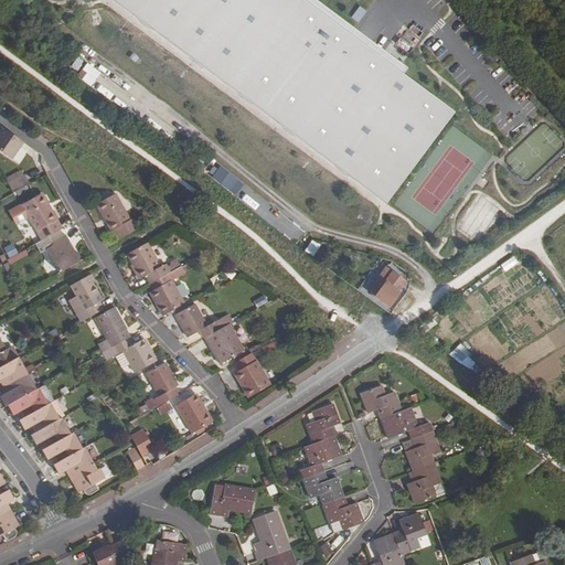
[(295,0),(108,0),(383,205),(450,116),(295,0)]
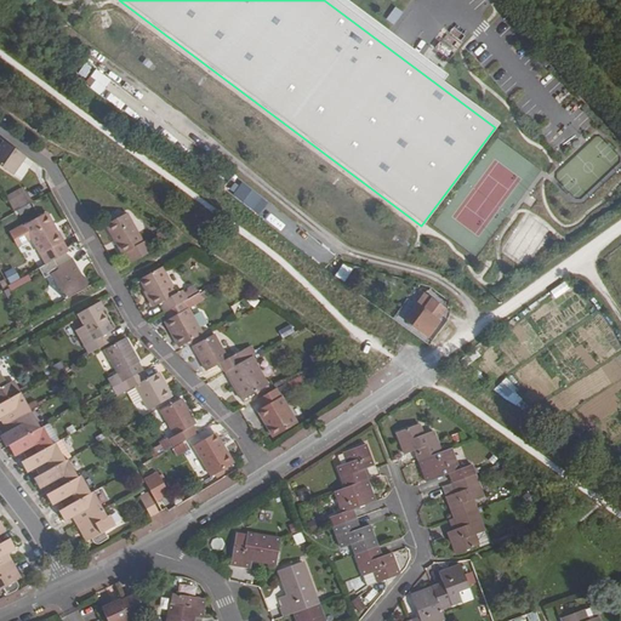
[(84,63),(78,74),(85,78),(91,67),(84,63)]
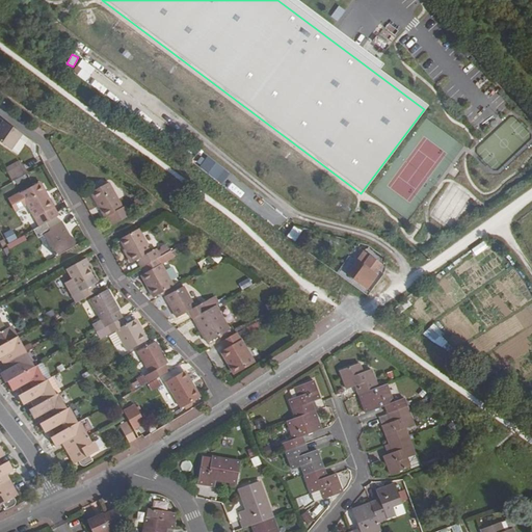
[(3,121),(0,125),(0,142),(11,151),(23,135),(3,121)]
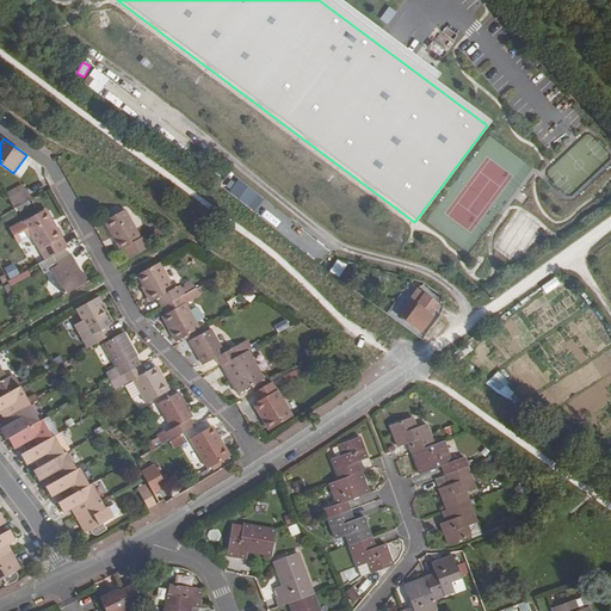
[(238,180),(228,192),(248,207),(257,195),(238,180)]
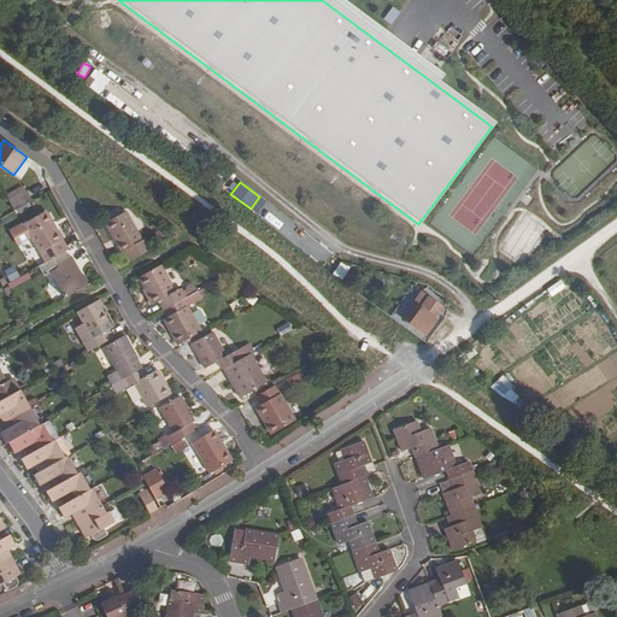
[(30,201),(24,192),(7,200),(13,211),(17,209),(27,204),(30,201)]
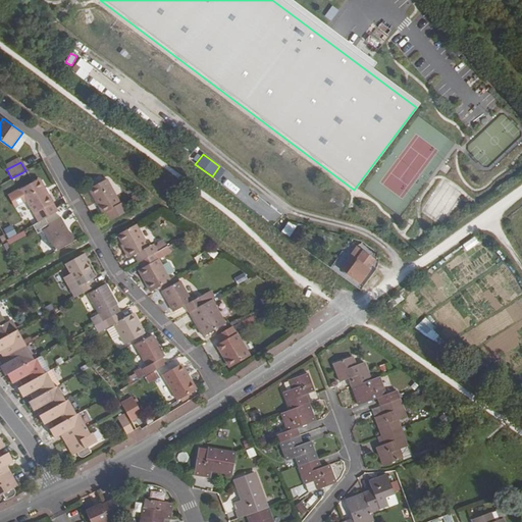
[(22,172),(14,176),(16,180),(24,175),(22,172)]
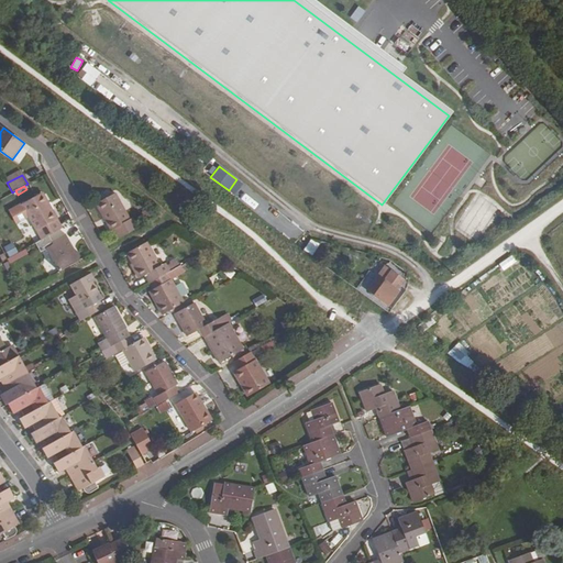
[(42,192),(21,205),(28,216),(41,240),(48,235),(62,229),(42,192)]
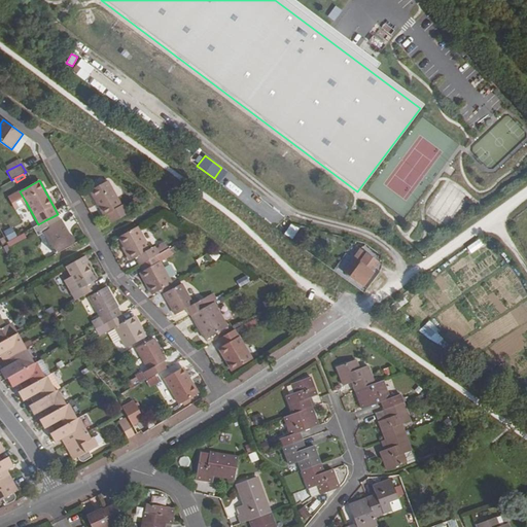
[(108,181),(90,190),(103,216),(106,215),(110,224),(130,213),(124,204),(121,206),(108,181)]
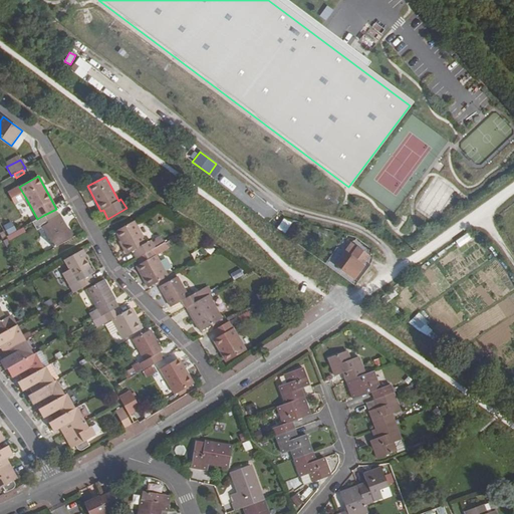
[(25,197),(19,187),(8,193),(14,204),(25,197)]
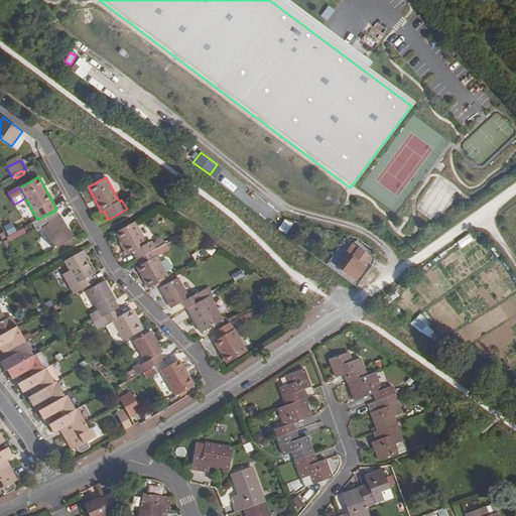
[(138,194),(131,197),(135,205),(146,199),(138,194)]
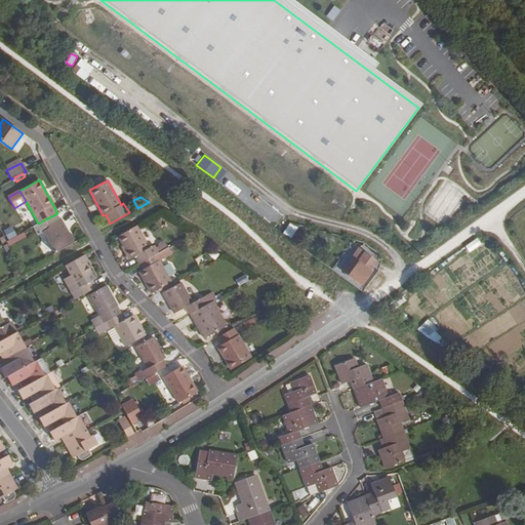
[(33,227),(37,235),(43,232),(55,254),(73,244),(72,240),(74,236),(69,236),(65,229),(66,229),(61,218),(48,226),(45,219),(38,224),(33,227)]
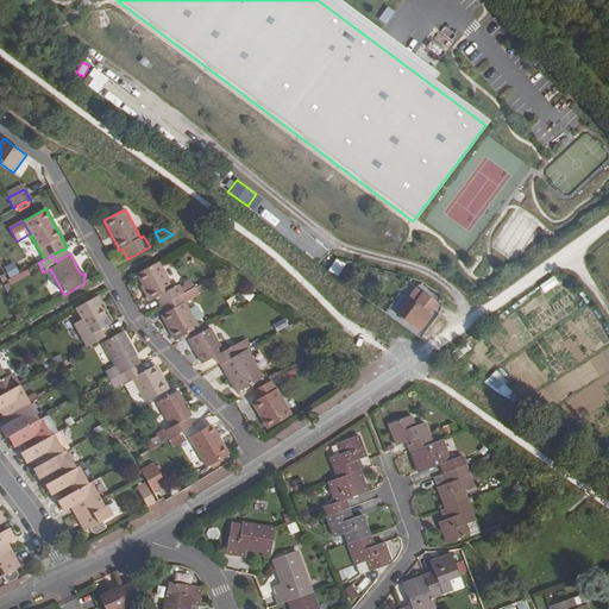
[(336,258),(328,270),(338,276),(345,264),(336,258)]
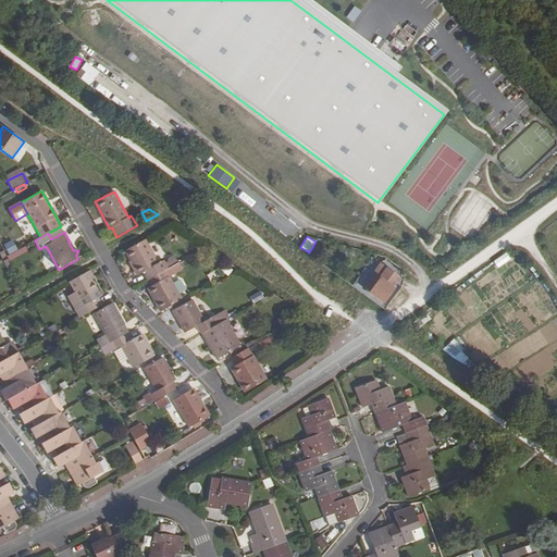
[(163,260),(159,263),(145,239),(125,251),(131,261),(138,275),(144,272),(148,280),(165,270),(168,269),(163,260)]
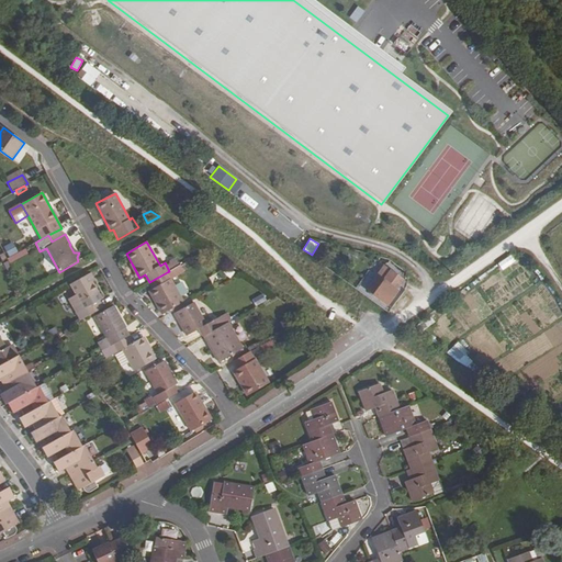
[(4,247),(9,256),(17,253),(11,244),(4,247)]
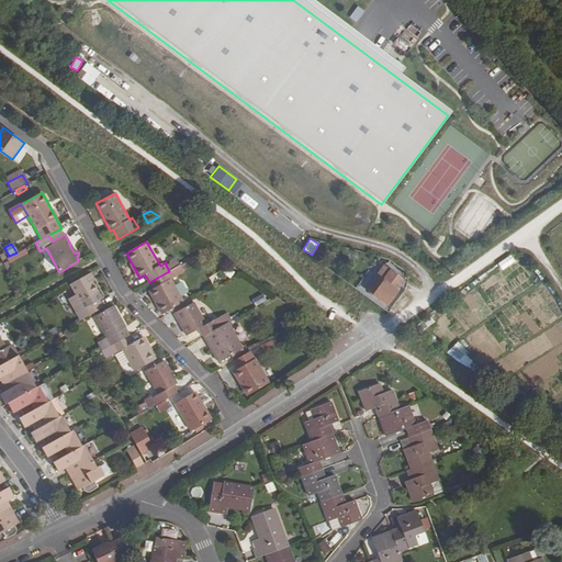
[(17,254),(7,259),(9,263),(19,258),(17,254)]
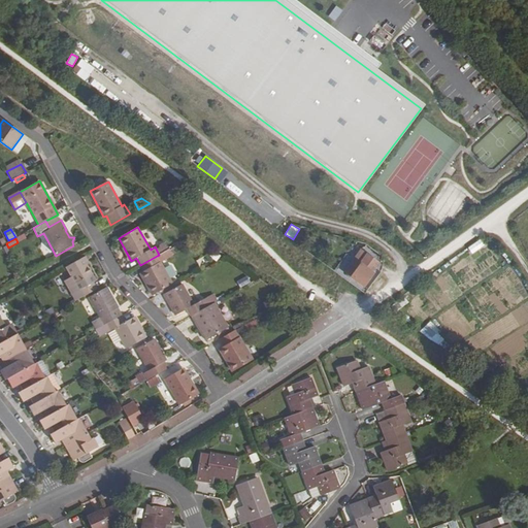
[(39,245),(45,257),(53,253),(47,241),(39,245)]
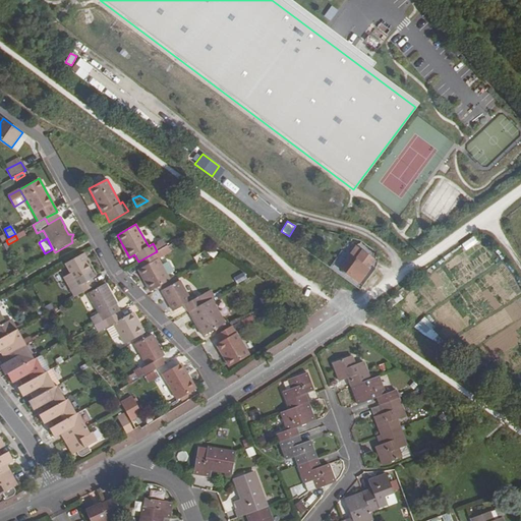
[(348,256),(338,270),(357,283),(366,270),(364,269),(370,258),(355,247),(349,256),(348,256)]
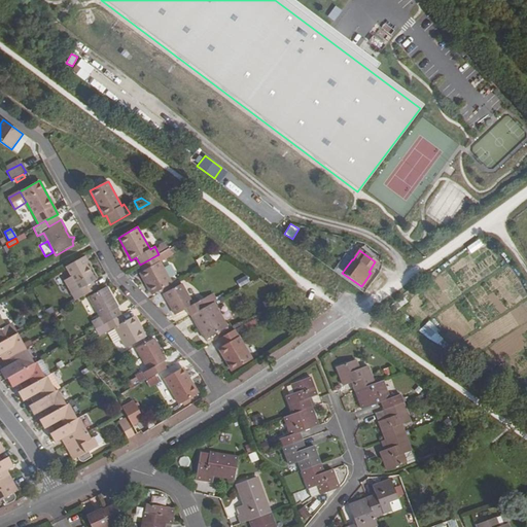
[(139,273),(151,294),(157,291),(172,283),(156,255),(140,265),(139,266),(142,272),(139,273)]
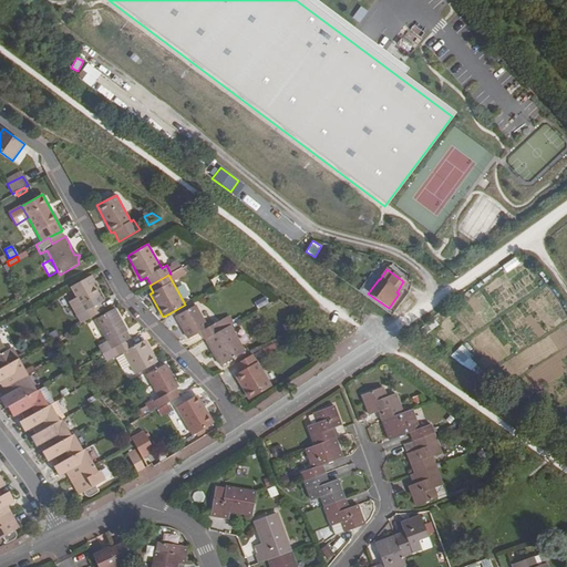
[(81,323),(90,319),(104,311),(101,305),(103,302),(93,285),(89,277),(70,287),(76,298),(69,302),(81,323)]
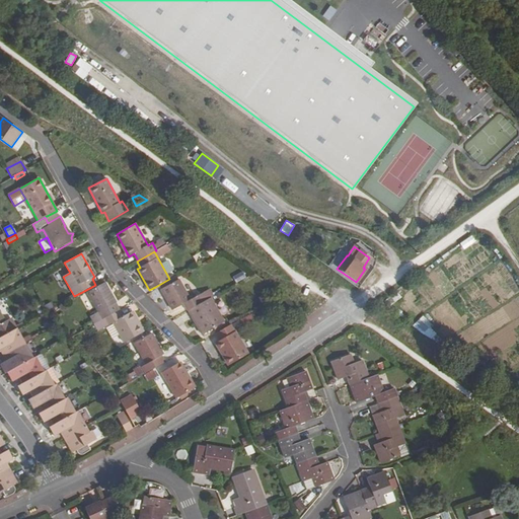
[(236,283),(245,278),(242,272),(232,276),(236,283)]
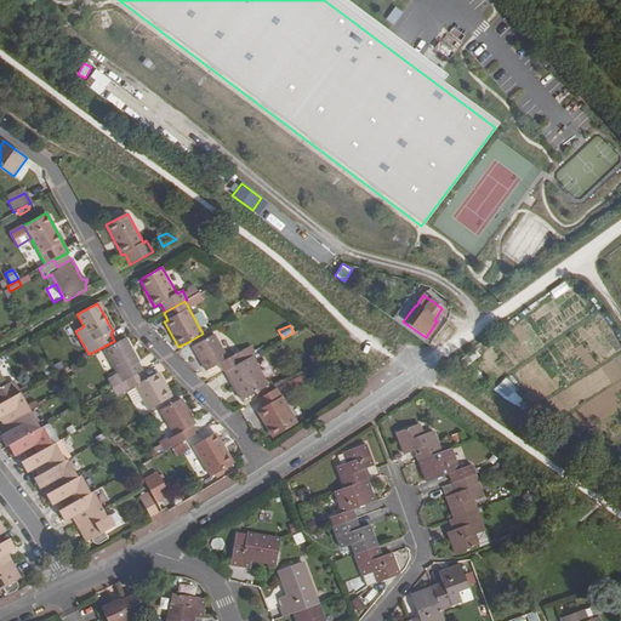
[(203,334),(186,343),(188,346),(204,337),(203,334)]
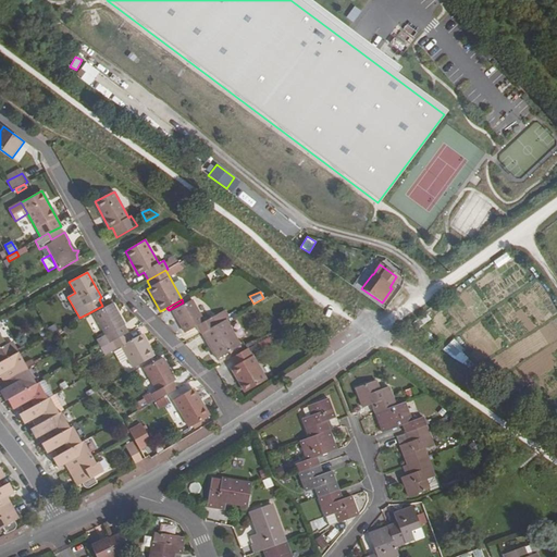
[(192,299),(172,310),(185,333),(196,326),(200,334),(201,334),(215,325),(211,318),(203,321),(192,299)]
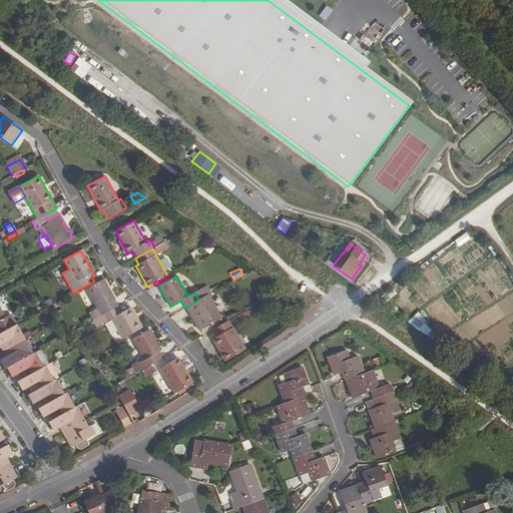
[(115,299),(104,279),(86,289),(97,309),(96,309),(88,314),(92,321),(116,308),(118,307),(114,300),(115,299)]
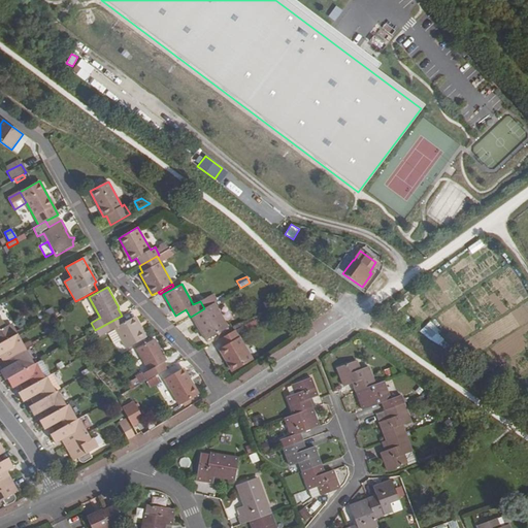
[(209,295),(200,301),(204,308),(215,303),(209,295)]
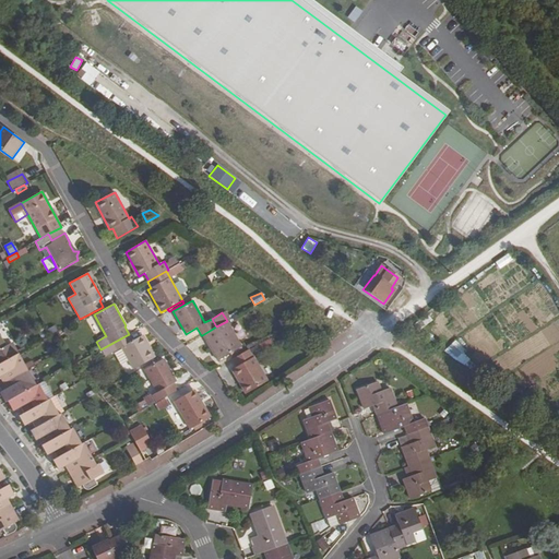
[(421,326),(432,322),(429,314),(418,320),(421,326)]
